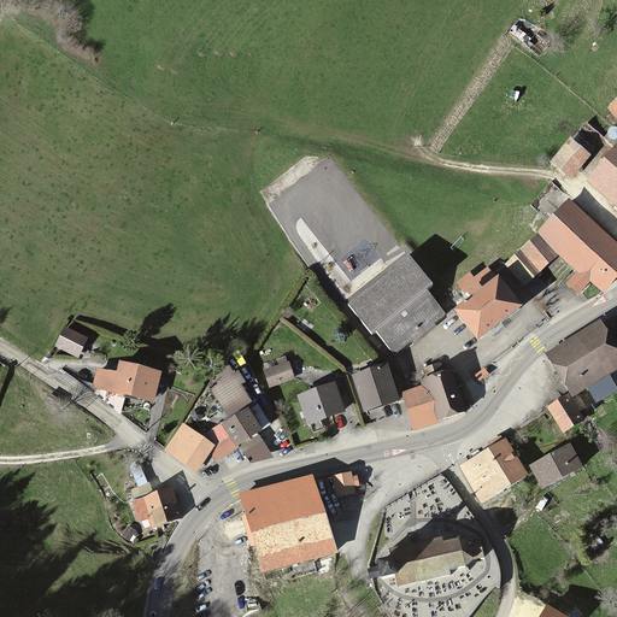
[(570,140),(552,162),(571,177),(589,156),(570,140)]
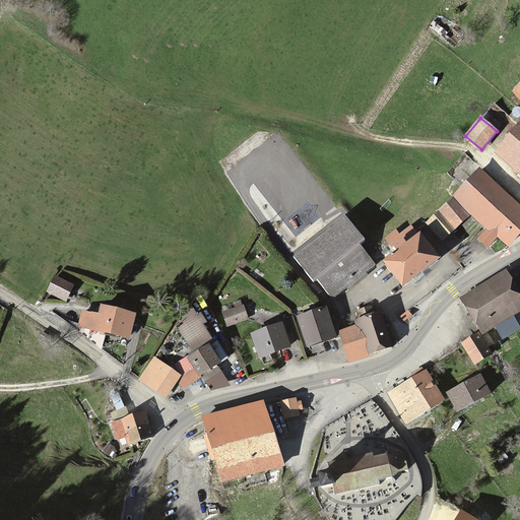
[(519,124),(497,150),(519,171),(519,124)]
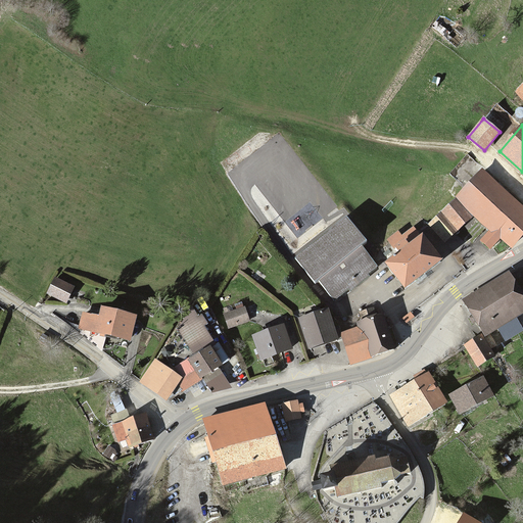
[(522,234),(522,205),(482,170),(456,199),(473,215),(491,231),(482,241),(490,248),(501,237),(512,247),(522,234)]
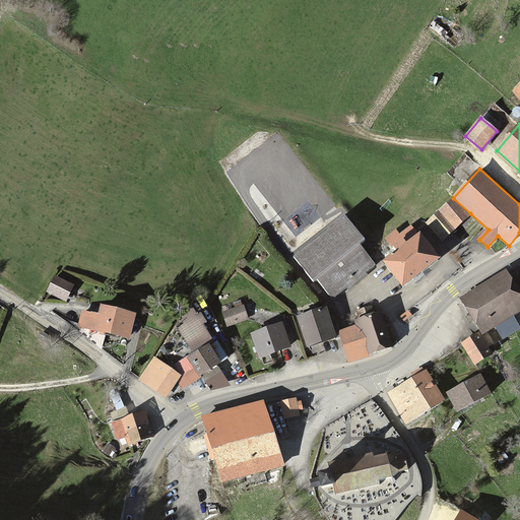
[(453,198),(428,222),(442,239),(470,213),(453,198)]
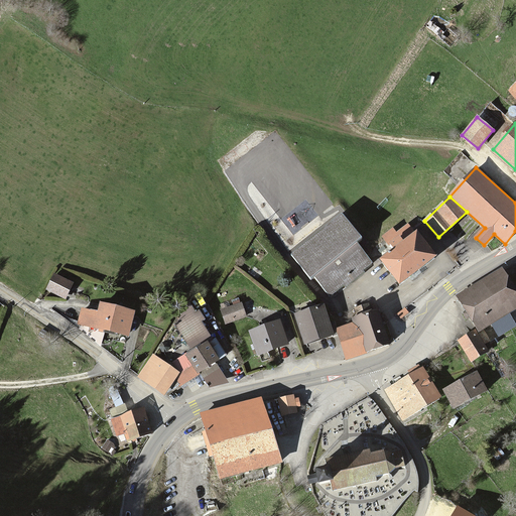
[(342,214),(290,254),(310,280),(314,277),(330,296),(344,285),(346,287),(365,272),(363,270),(372,263),(355,242),(361,237),(342,214)]
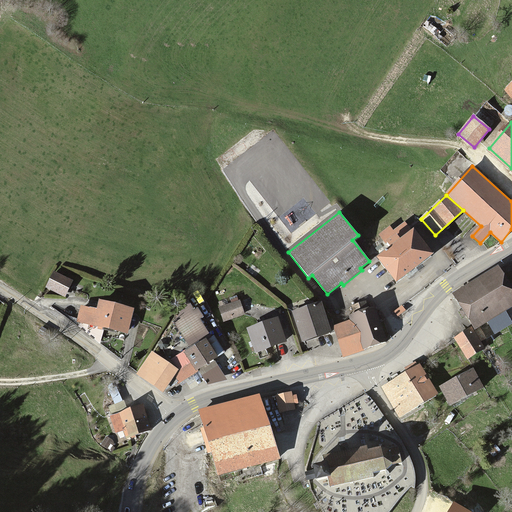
[(391,248),(378,258),(396,281),(432,254),(413,230),(412,232),(405,222),(393,231),(390,227),(381,234),(391,248)]
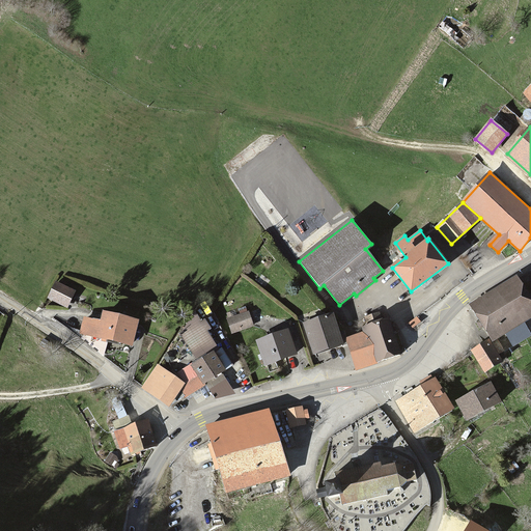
[(530,303),(516,279),(472,305),(492,338),(530,315),(530,303)]
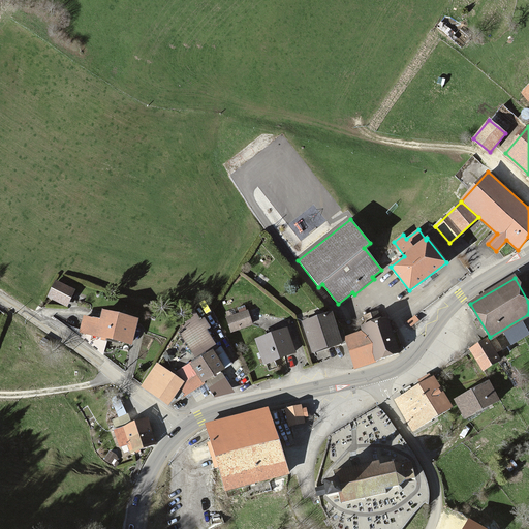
[(73,290),(55,281),(48,296),(66,305),(73,290)]
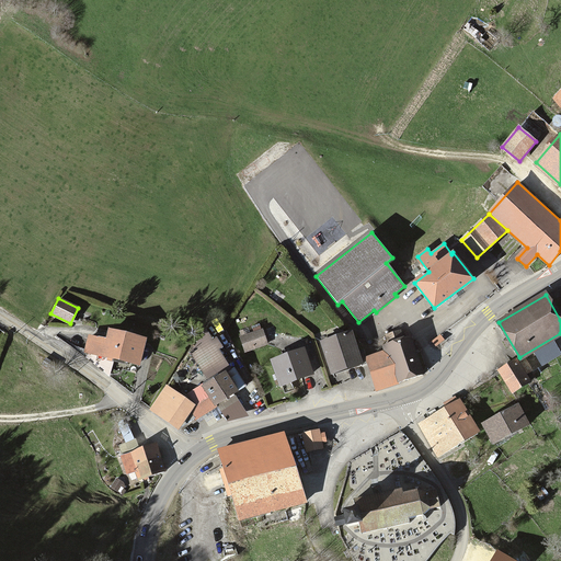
[(206,330),(192,353),(209,381),(230,368),(206,330)]
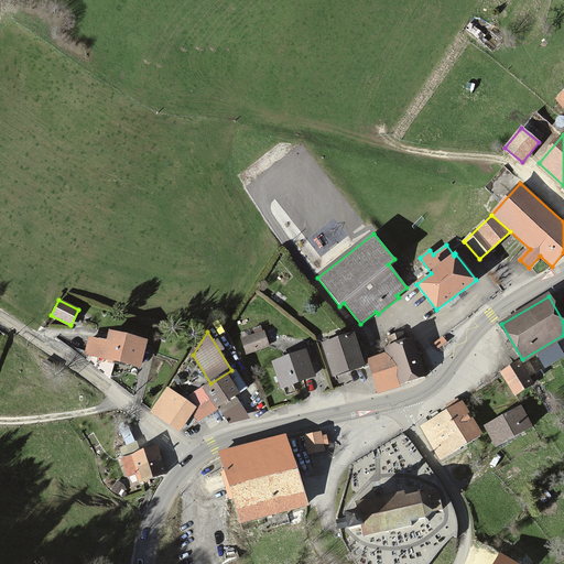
[(263,332),(242,338),(246,351),(268,345),(263,332)]
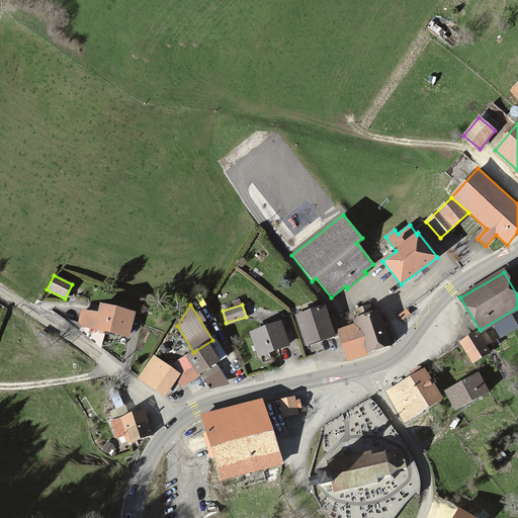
[(134,314),(99,306),(97,315),(84,312),(81,326),(128,337),(134,314)]
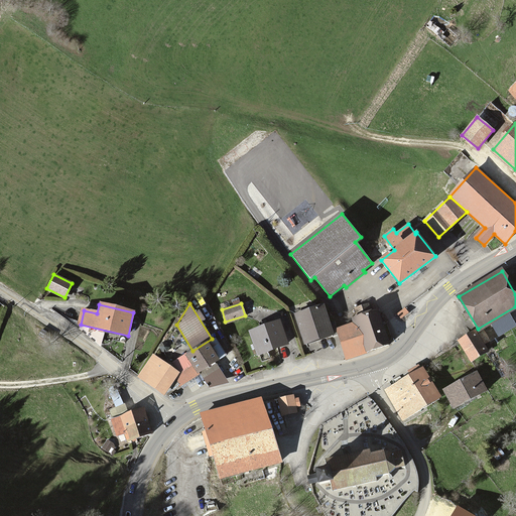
[(324,305),(295,314),(304,344),(334,334),(324,305)]
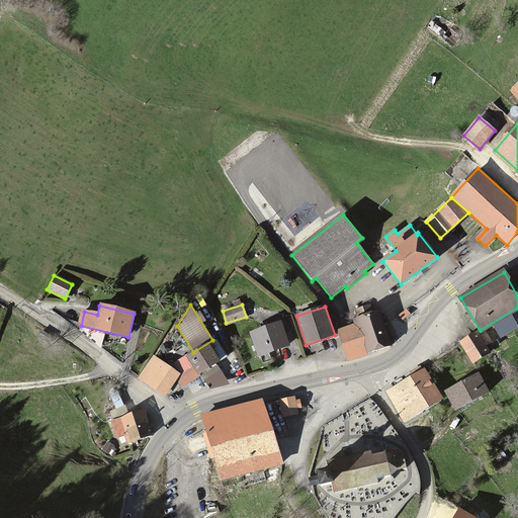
[(408,309),(399,315),(403,320),(411,314),(408,309)]
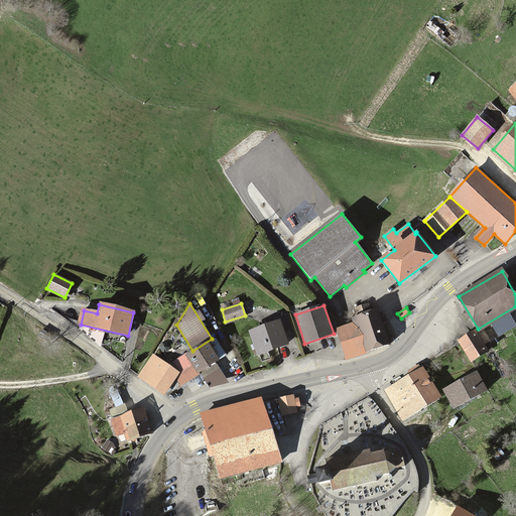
[(355,321),(336,329),(347,358),(388,344),(377,310),(353,318),(355,321)]
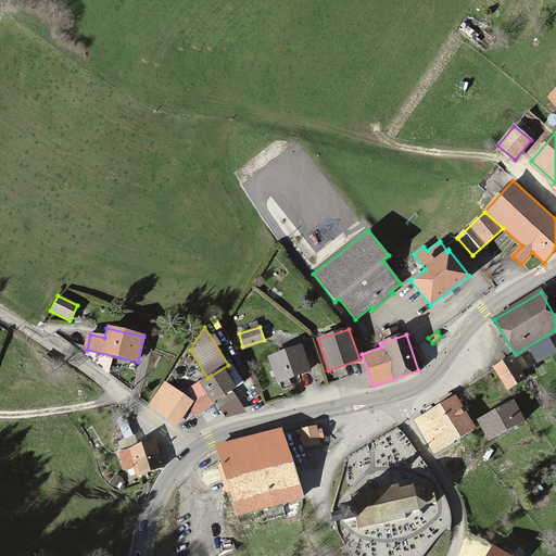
[(302,346),(269,358),(277,382),(310,370),(302,346)]
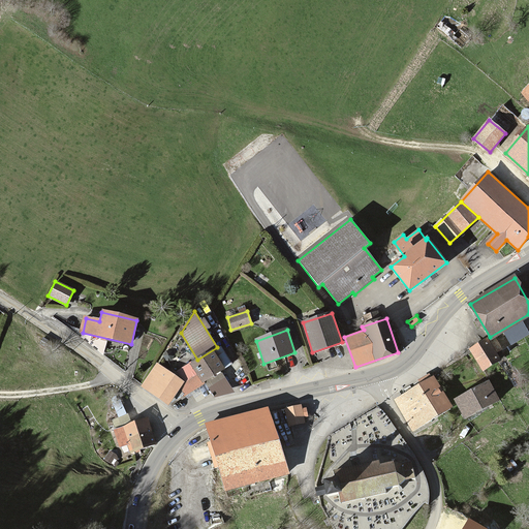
[(487,340),(471,349),(483,369),(499,360),(487,340)]
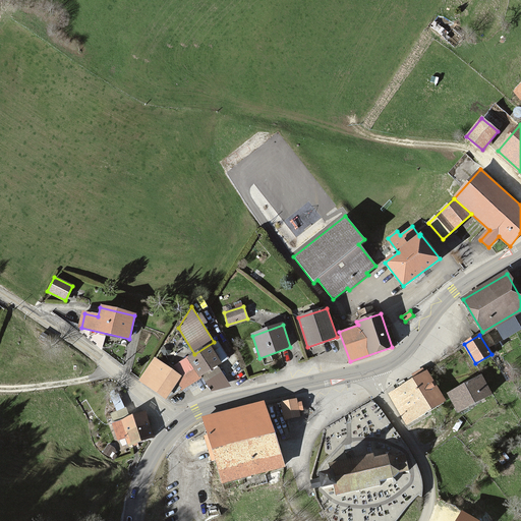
[(194,354),(187,358),(199,378),(201,377),(218,366),(228,359),(217,341),(214,343),(214,342),(194,354)]
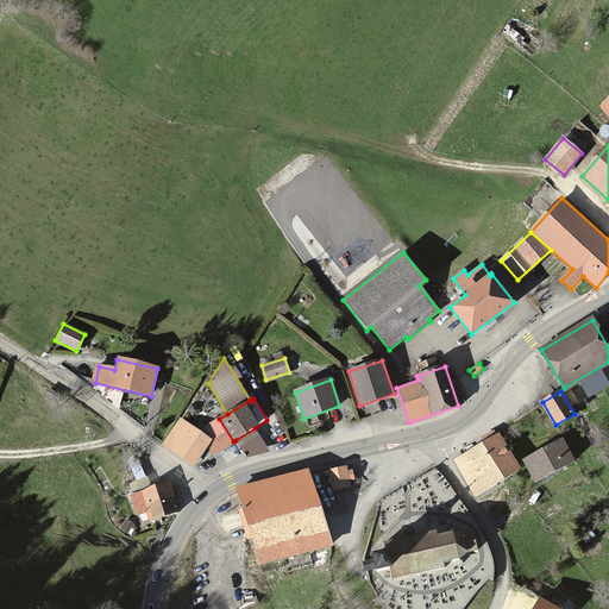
[(196,429),(181,419),(163,445),(194,465),(196,463),(212,440),(196,429)]
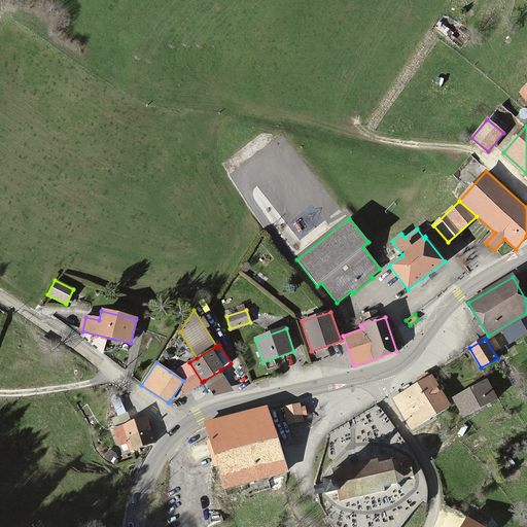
[(173,370),(170,372),(183,381),(170,400),(202,382),(189,362),(175,370),(173,370)]
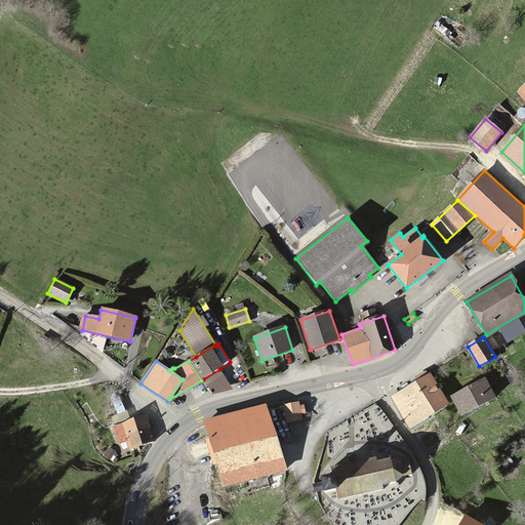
[(219,369),(203,379),(212,394),(233,390),(219,369)]
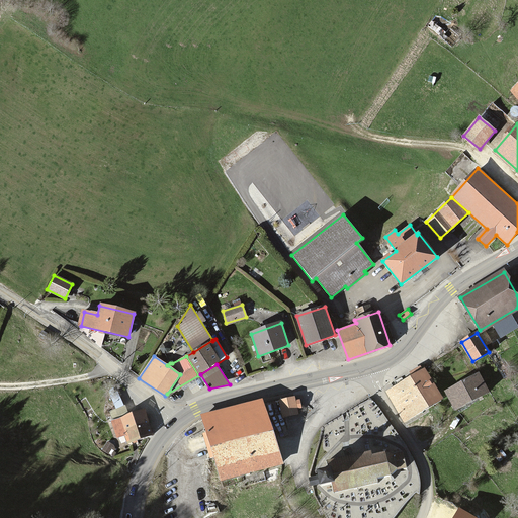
[(420,369),(386,392),(407,422),(440,401),(420,369)]
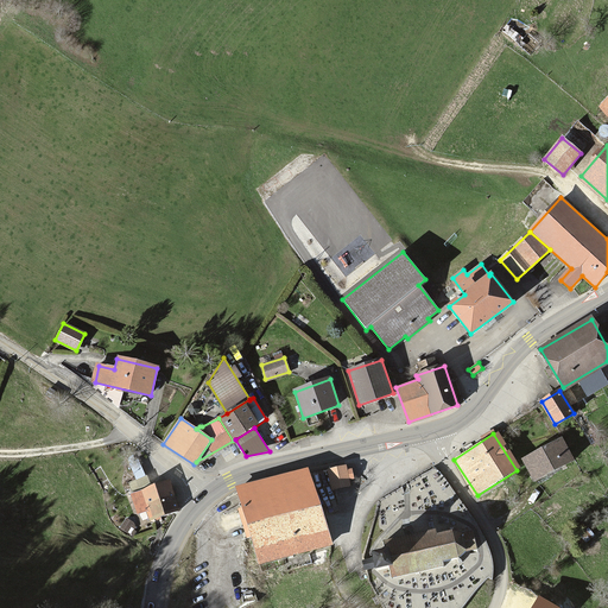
[(562,441),(524,461),(534,480),(572,460),(562,441)]
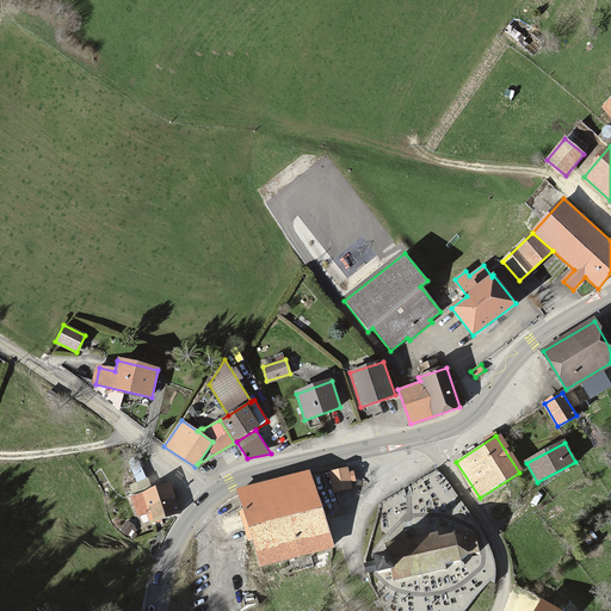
[(347,469),(331,473),(334,492),(352,488),(351,482),(356,481),(353,471),(347,473),(347,469)]
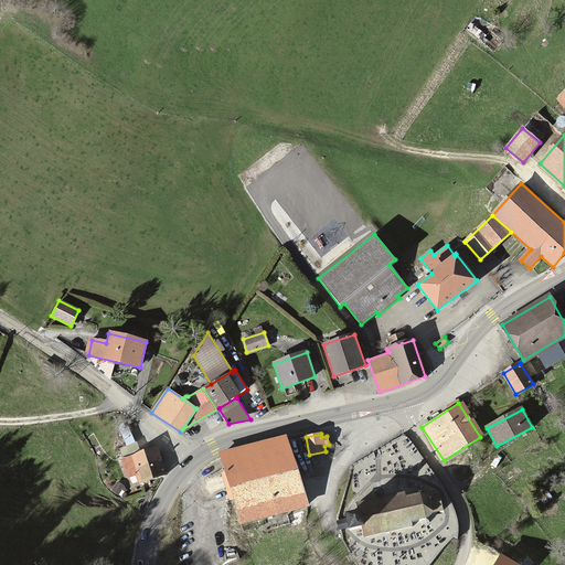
[(285,438),(221,456),(241,523),(305,504),(285,438)]
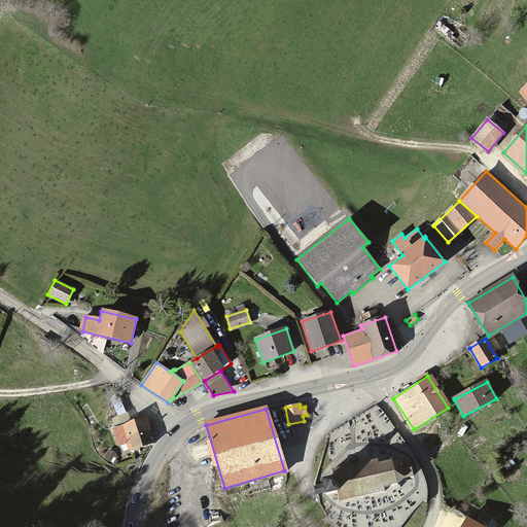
[(145,419),(114,430),(119,445),(129,443),(131,450),(153,443),(145,419)]
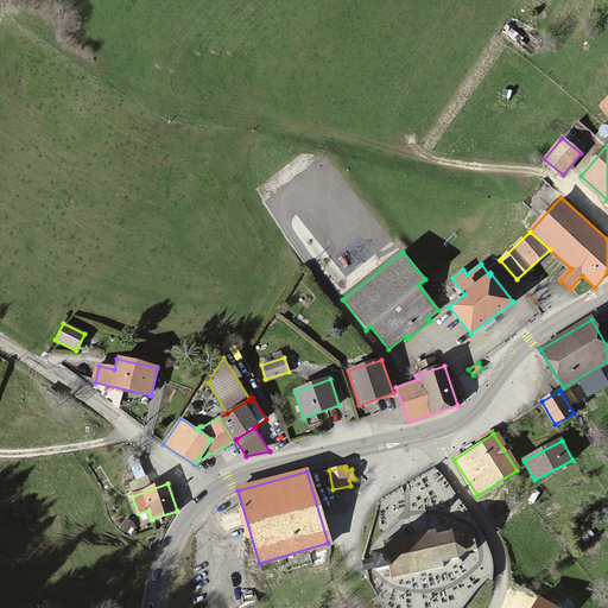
[(135,525),(126,519),(120,527),(132,536),(135,532),(132,530),(135,525)]
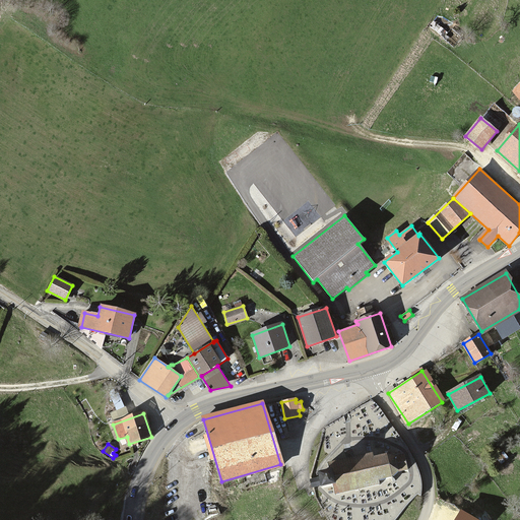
[(328,458),(335,494),(382,483),(381,477),(397,474),(404,466),(401,456),(393,453),(378,456),(377,449),(328,458)]
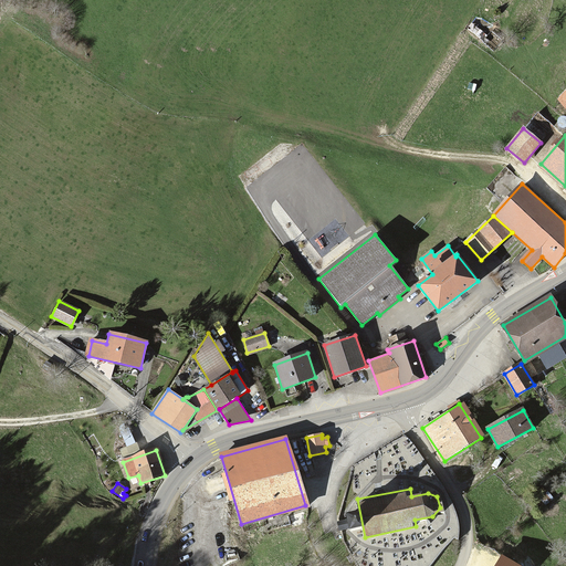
[(553,499),(547,492),(541,498),(546,504),(553,499)]
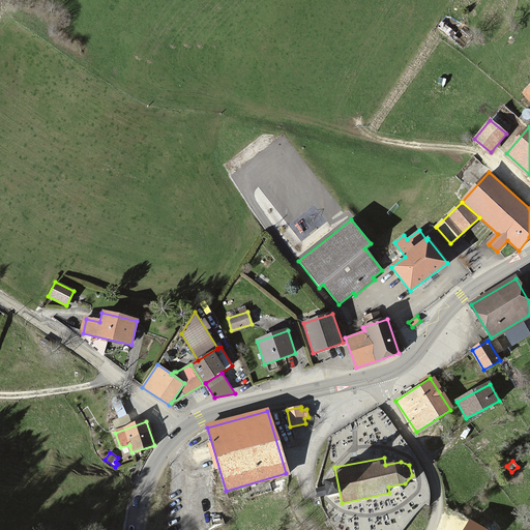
[(486,529),(470,520),(464,529),(486,529)]
